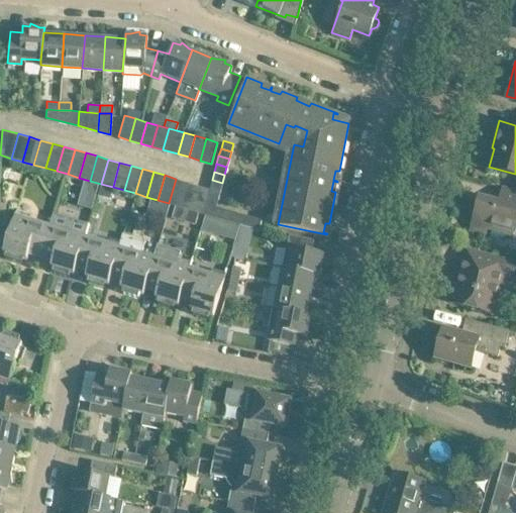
[(181,206),(187,182),(176,179),(169,203),(181,206)]
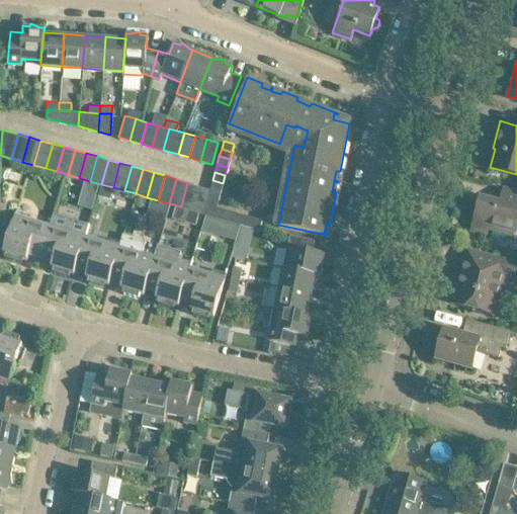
[(221,190),(223,183),(212,180),(210,187),(221,190)]
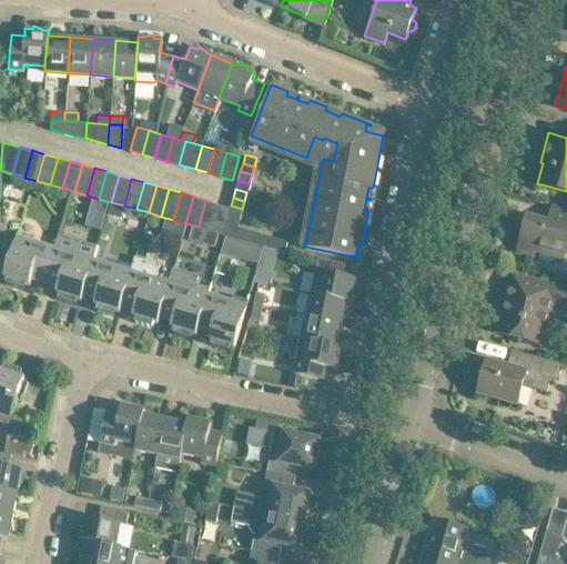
[(210,230),(218,203),(205,200),(199,227),(210,230)]
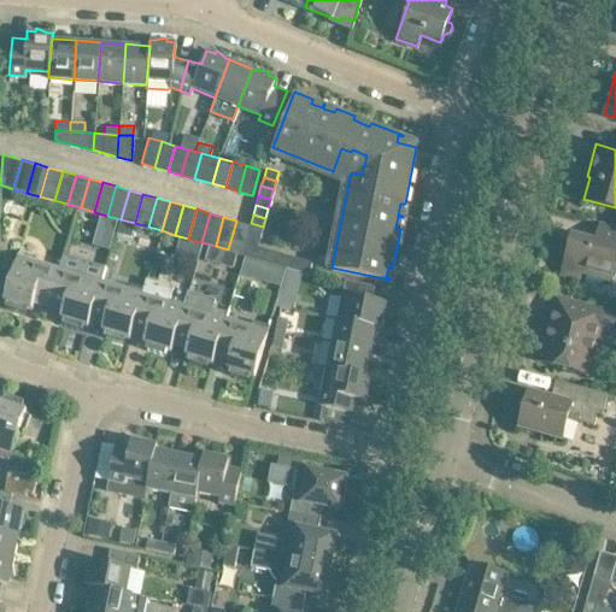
[(251,224),(250,224),(236,221),(228,249),(242,254),(248,233),(251,224)]
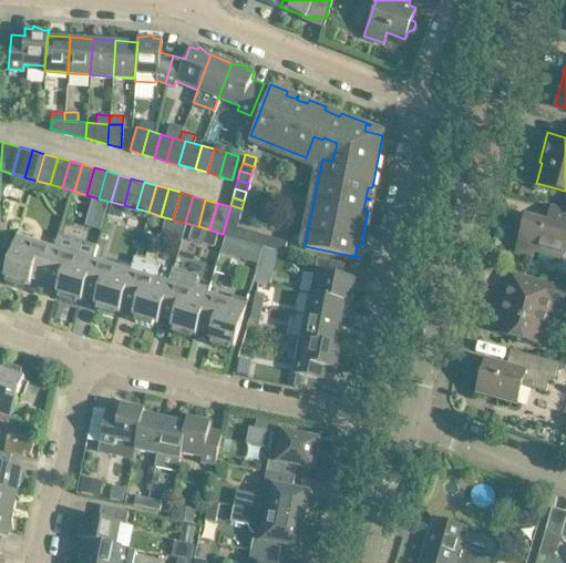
[(239,217),(242,208),(230,205),(229,206),(230,206),(228,214),(239,217)]
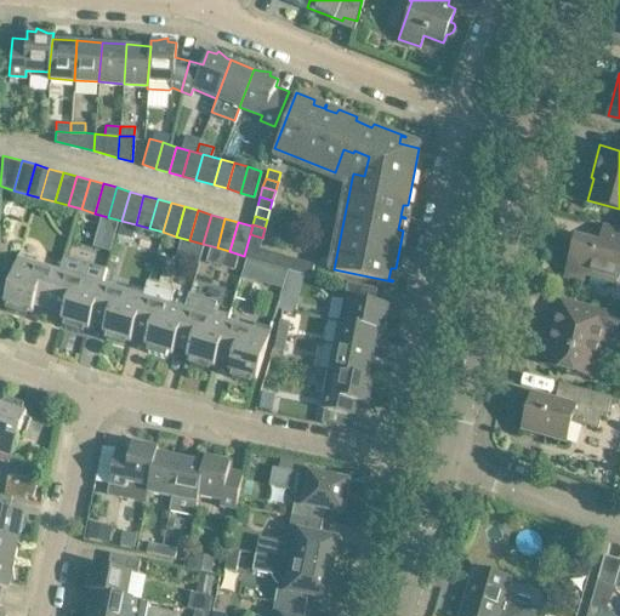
[(575,234),(564,274),(581,278),(584,272),(614,280),(618,266),(619,266),(619,228),(608,226),(603,241),(575,234)]
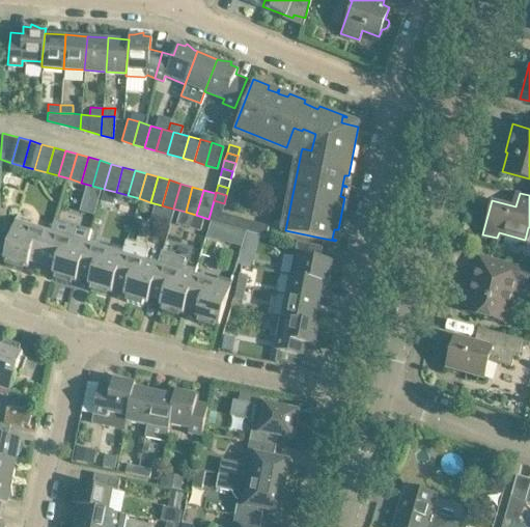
[(233,225),(235,215),(228,213),(225,223),(233,225)]
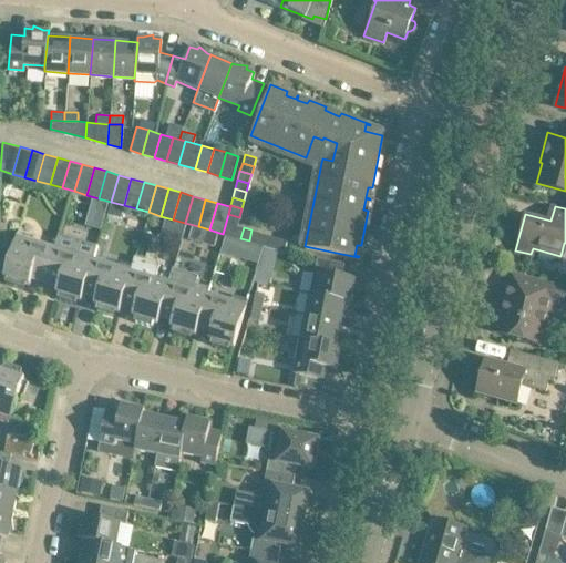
[(45,275),(54,245),(31,237),(32,233),(17,228),(10,252),(4,251),(0,265),(0,269),(4,272),(2,275),(7,277),(6,282),(23,287),(24,282),(28,283),(32,270),(45,275)]
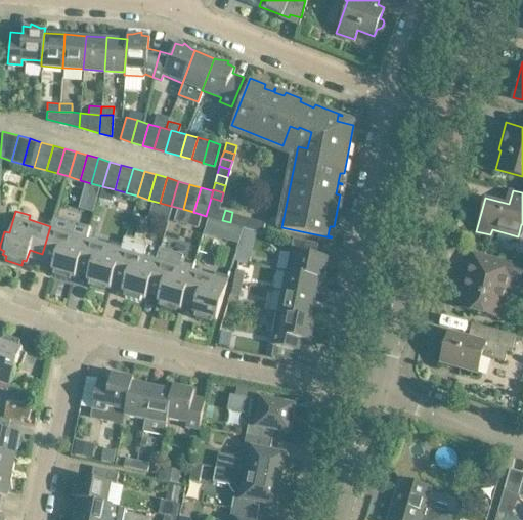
[(237,225),(241,214),(232,212),(230,222),(237,225)]
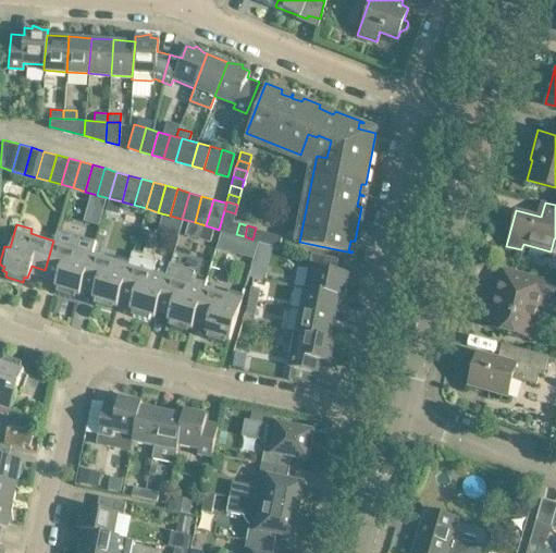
[(261,242),(264,231),(256,228),(252,240),(261,242)]
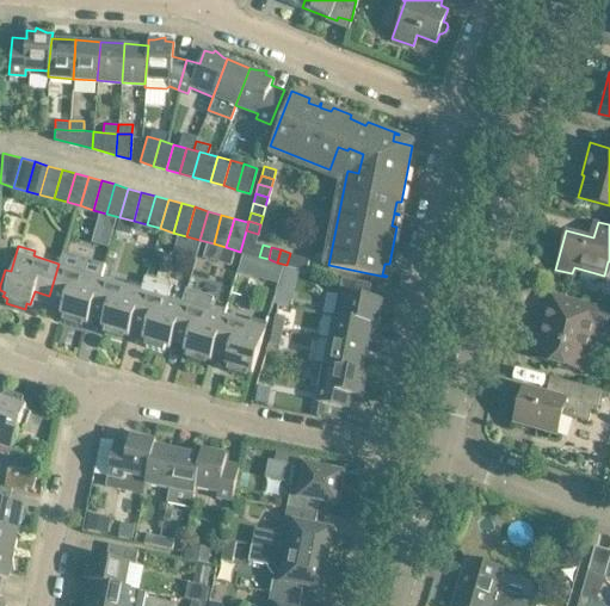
[(62,251),(59,264),(49,296),(63,300),(60,314),(63,315),(62,320),(80,326),(82,320),(87,322),(91,308),(90,308),(99,276),(100,276),(104,263),(62,251)]
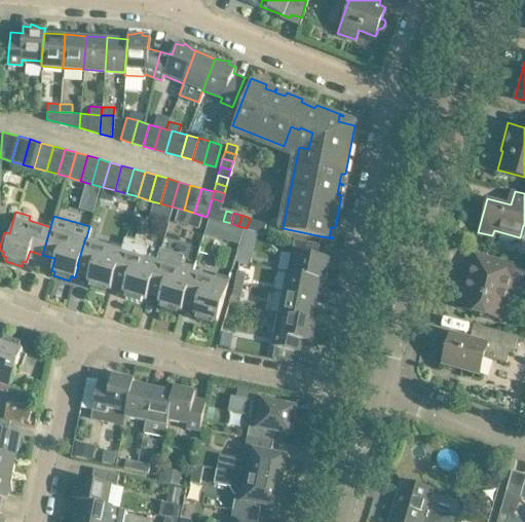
[(255,230),(258,220),(250,218),(247,228),(255,230)]
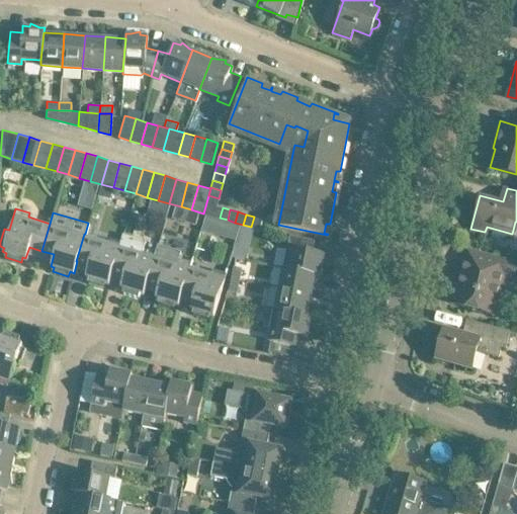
[(261,219),(254,217),(251,227),(258,229),(261,219)]
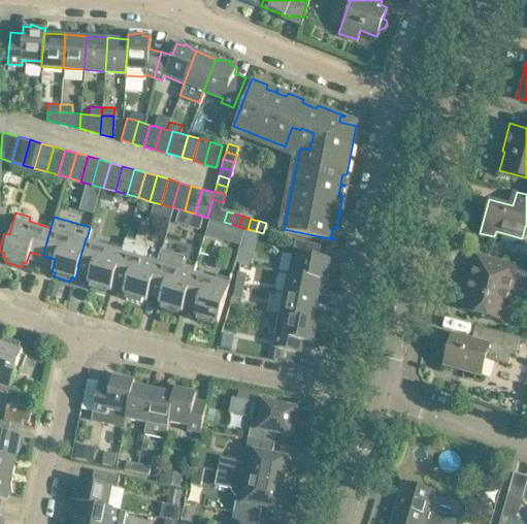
[(159,256),(145,252),(147,243),(126,236),(123,244),(113,276),(126,281),(123,292),(126,293),(125,298),(141,302),(142,298),(145,299),(150,288),(157,260),(159,256)]
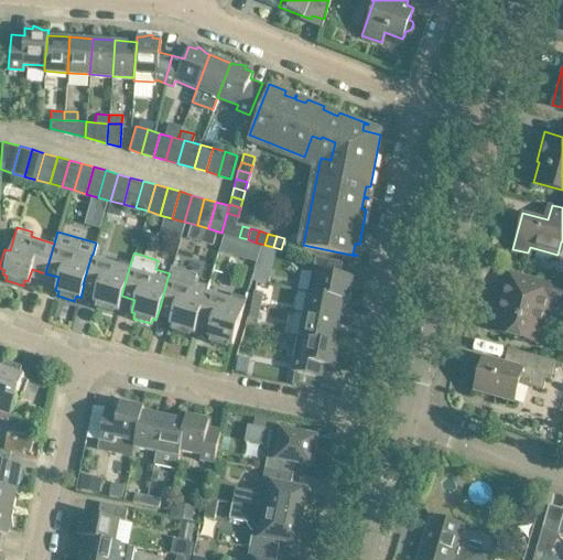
[(121,295),(131,261),(117,257),(116,262),(93,255),(91,255),(83,284),(84,284),(96,289),(93,301),(97,302),(96,307),(112,312),(114,308),(118,309),(121,295)]
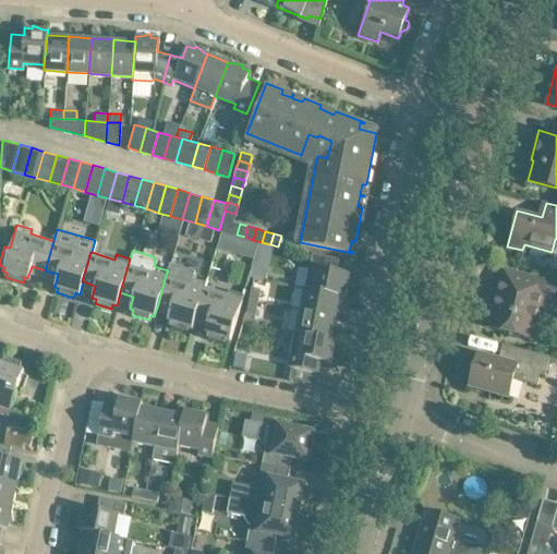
[(312,252),(304,286),(339,293),(339,294),(344,296),(346,290),(350,281),(348,280),(349,273),(336,269),(338,256),(312,252)]
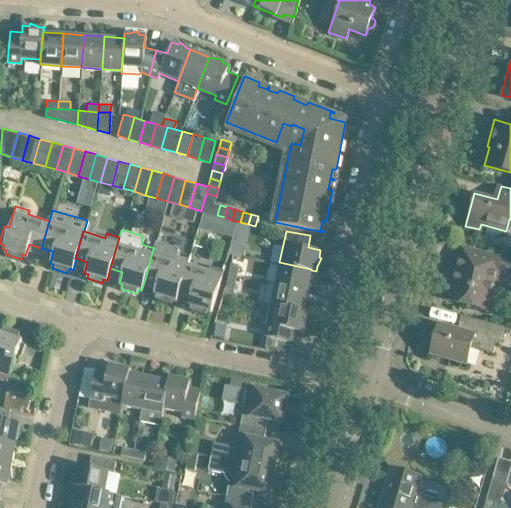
[(187,262),(189,258),(175,254),(178,246),(156,240),(154,248),(152,252),(145,279),(156,282),(153,294),(156,295),(155,299),(171,303),(172,299),(176,300),(179,289),(187,262)]
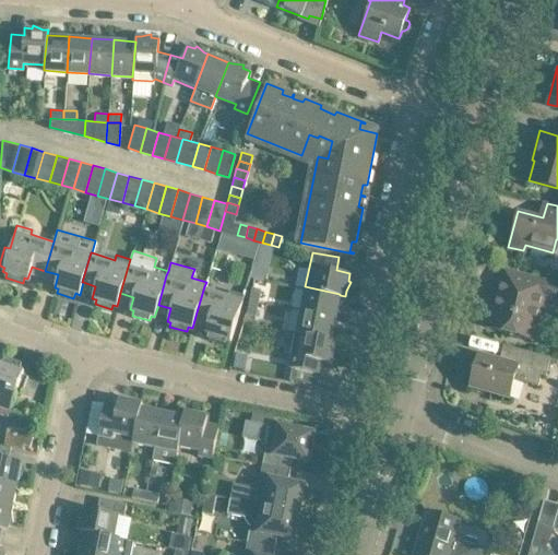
[(253,262),(249,276),(263,279),(268,266),(253,262)]
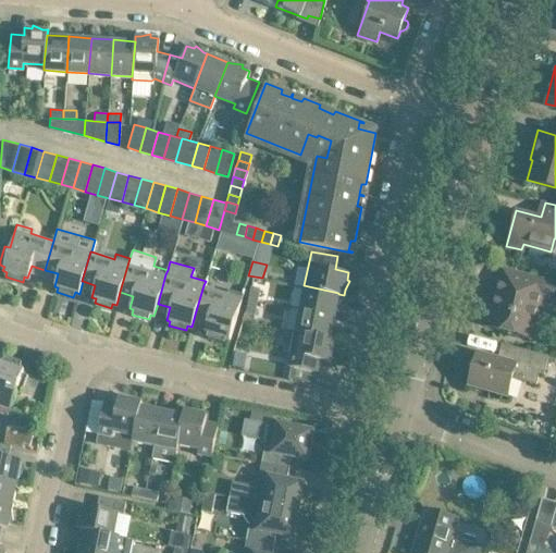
[(492,305),(487,324),(531,336),(542,295),(555,298),(555,280),(501,266),(490,305),(492,305)]
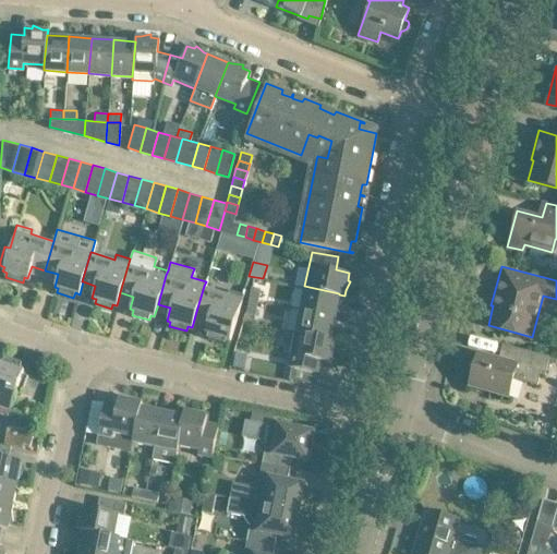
[(227,293),(204,286),(195,315),(208,318),(204,332),(208,333),(207,337),(223,342),(226,338),(230,339),(243,292),(229,288),(227,293)]
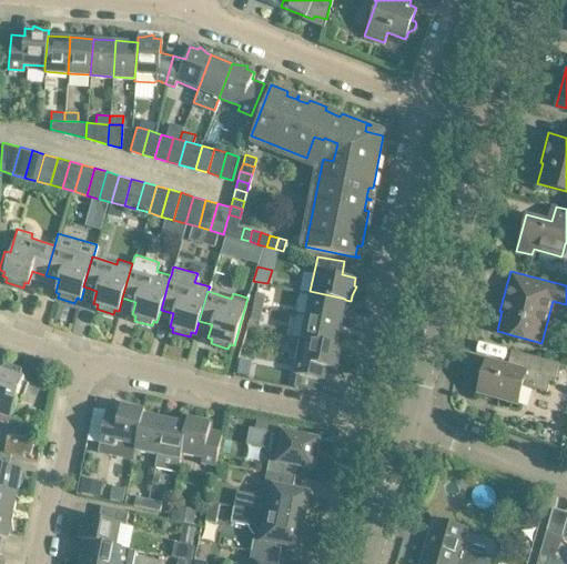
[(255,291),(253,304),(261,305),(264,292),(255,291)]
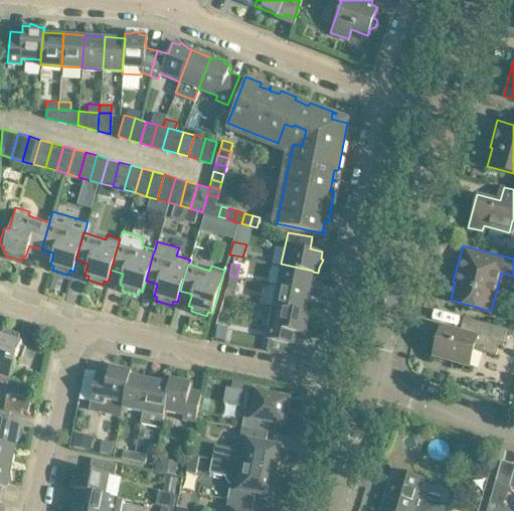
[(309,291),(313,272),(313,271),(281,264),(277,285),(309,291)]
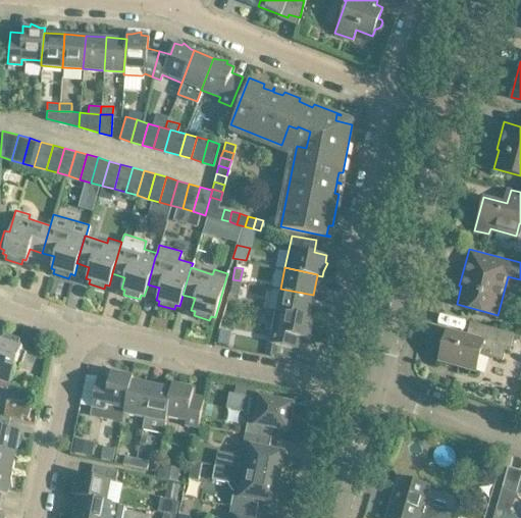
[(238,293),(240,280),(232,279),(229,291),(228,291),(226,299),(237,301),(238,293)]
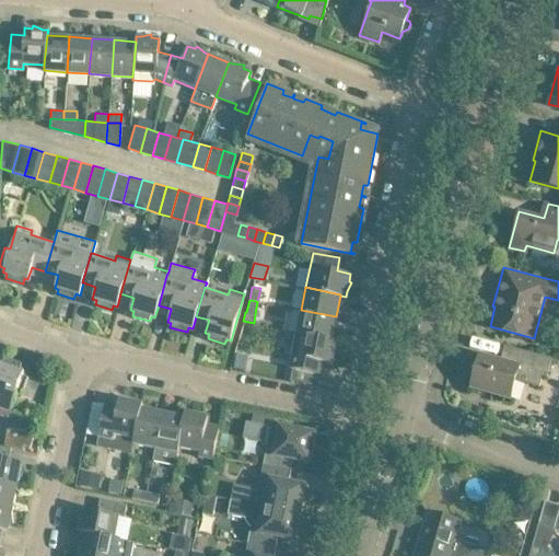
[(332,337),(336,316),(301,310),(297,332),(302,333),(332,338),(332,337)]
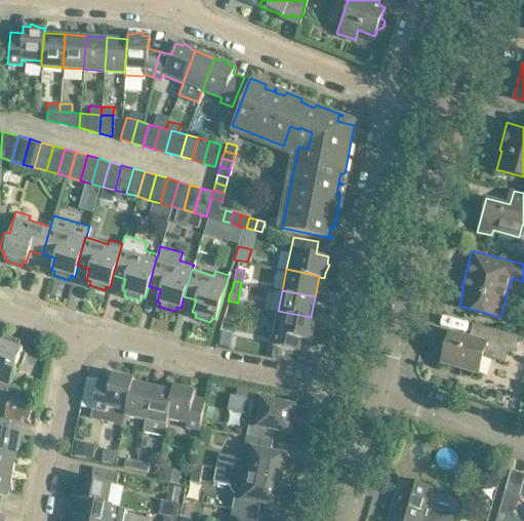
[(274,330),(272,344),(303,350),(305,337),(312,339),(313,332),(316,332),(315,322),(316,318),(311,316),(311,317),(283,312),(278,311),(274,330)]
